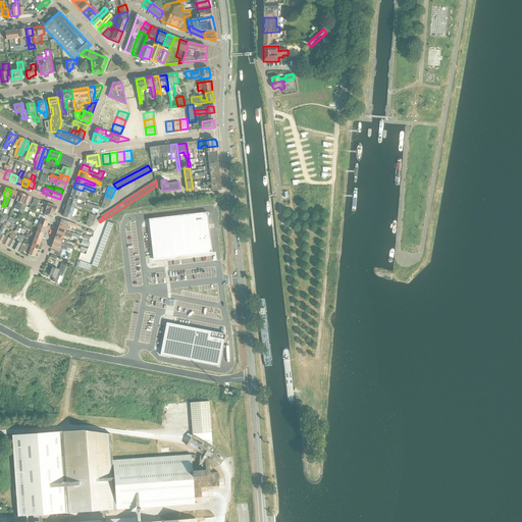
[(73,188),(71,194),(80,197),(85,199),(86,196),(87,196),(88,196),(88,194),(88,193),(83,191),(73,188)]
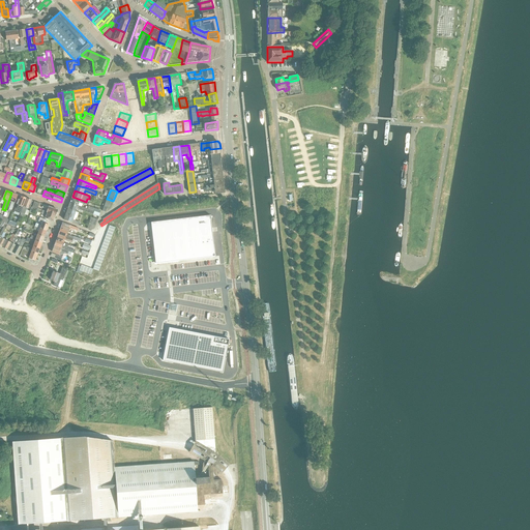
[(11,193),(5,210),(8,211),(11,202),(15,203),(18,195),(11,193)]
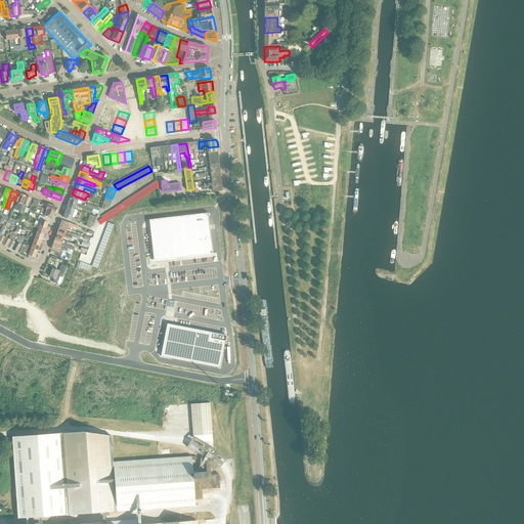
[(18,203),(16,209),(20,211),(26,197),(20,194),(19,198),(18,198),(16,202),(18,203)]
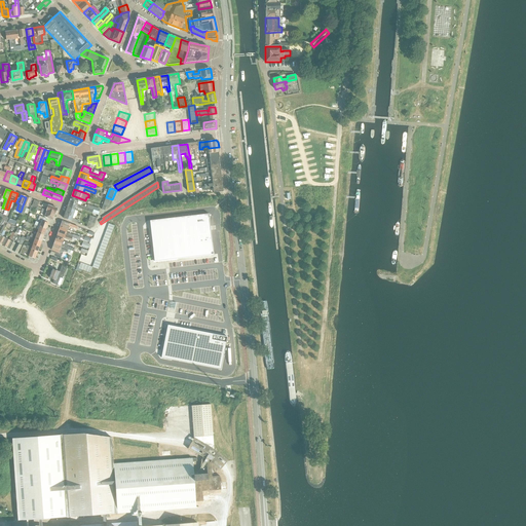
[(72,195),(70,200),(81,205),(83,201),(88,203),(89,201),(80,198),(72,195)]
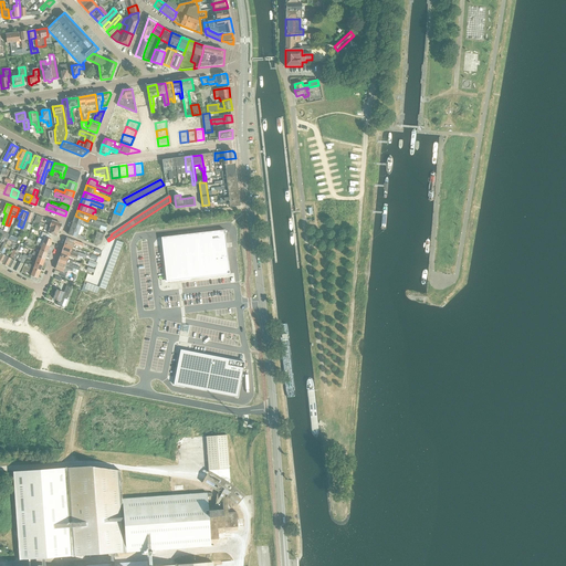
[(28,212),(22,228),(27,229),(29,222),(32,222),(33,218),(32,218),(33,213),(28,212)]
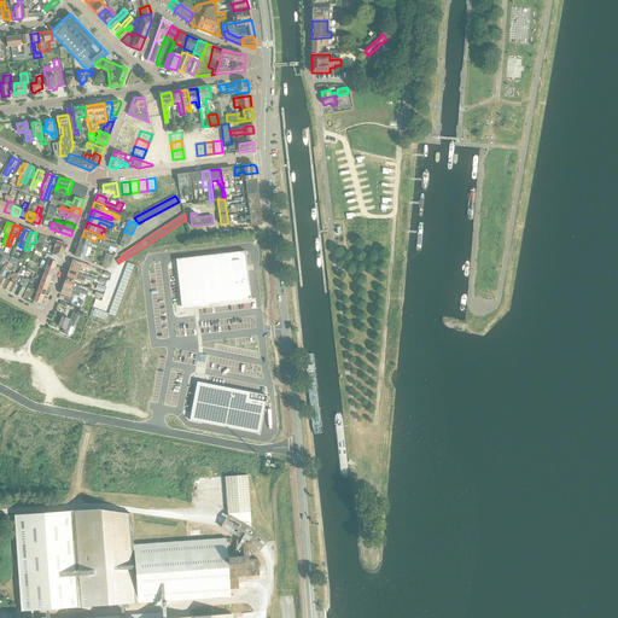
[(82,235),(80,243),(81,243),(89,246),(91,243),(94,245),(109,250),(110,246),(101,244),(99,243),(95,242),(82,235)]
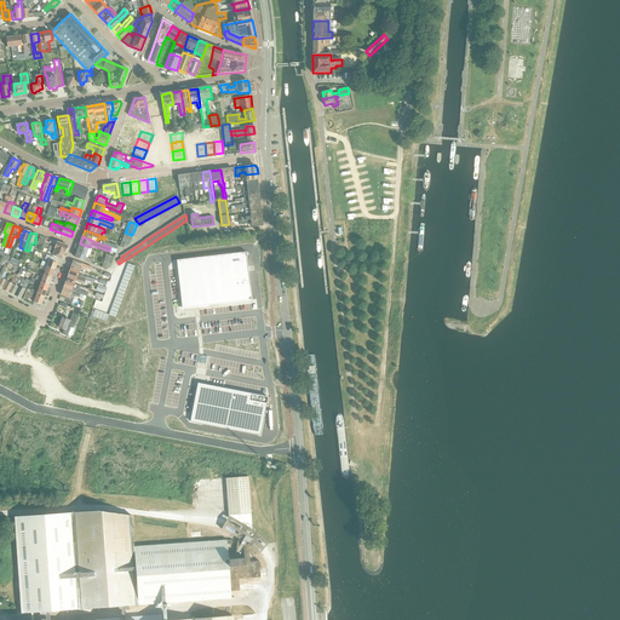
[(55,248),(65,252),(67,247),(67,246),(51,240),(50,242),(52,244),(52,245),(56,246),(55,248)]
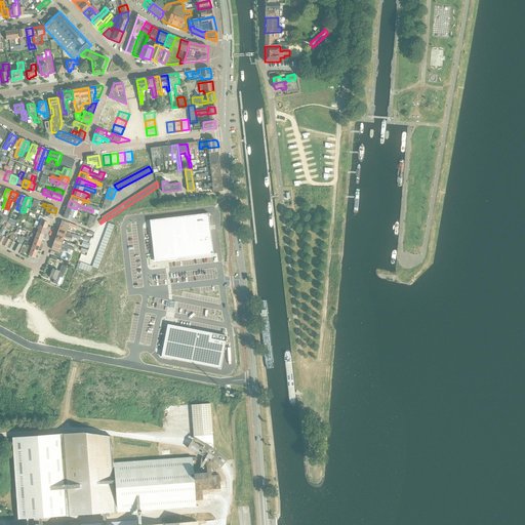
[(76,209),(69,206),(65,217),(77,223),(79,219),(73,217),(76,209)]
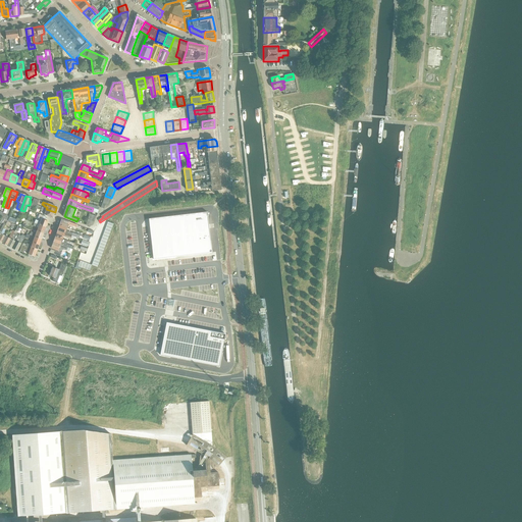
[(42,207),(41,210),(46,212),(45,215),(53,218),(55,212),(46,209),(42,207)]
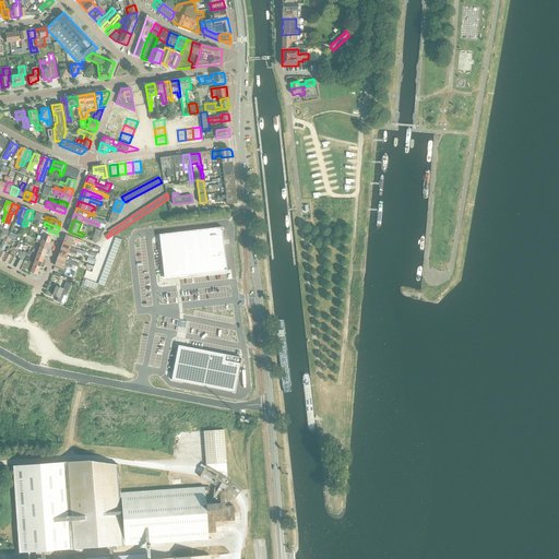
[(190,230),(159,235),(162,252),(163,265),(164,274),(164,277),(189,275),(206,273),(227,271),(226,258),(225,258),(224,245),(222,227),(190,230)]
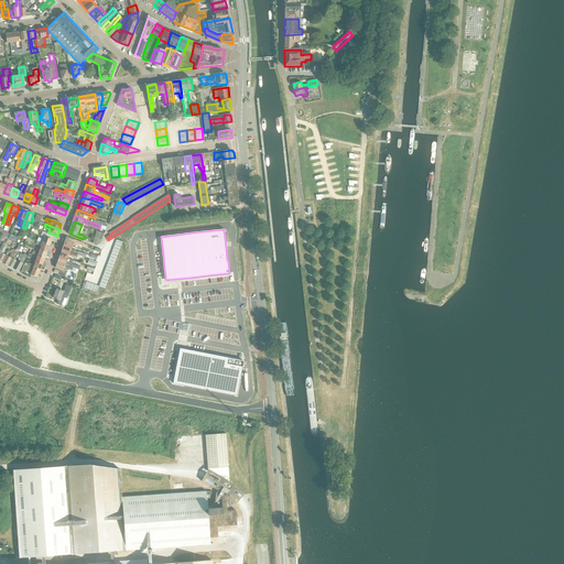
[(43,243),(50,246),(52,239),(49,238),(51,235),(43,231),(41,236),(45,237),(44,240),(39,238),(38,241),(41,242),(43,243)]
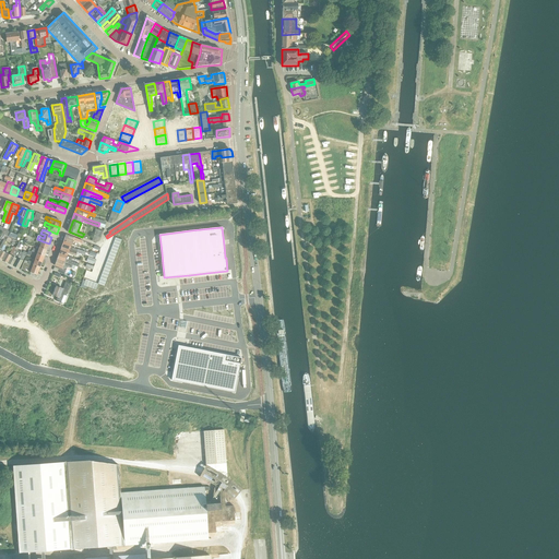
[(96,242),(99,240),(104,232),(96,229),(92,240),(96,242)]
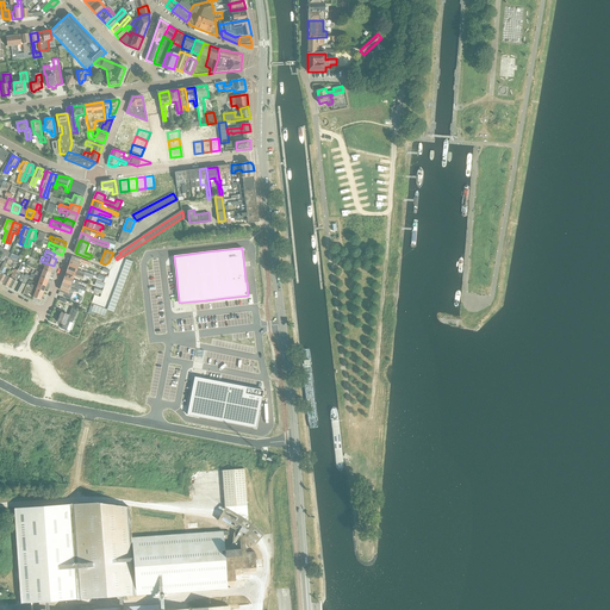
[(73,256),(70,263),(79,266),(80,262),(89,266),(91,262),(73,256)]
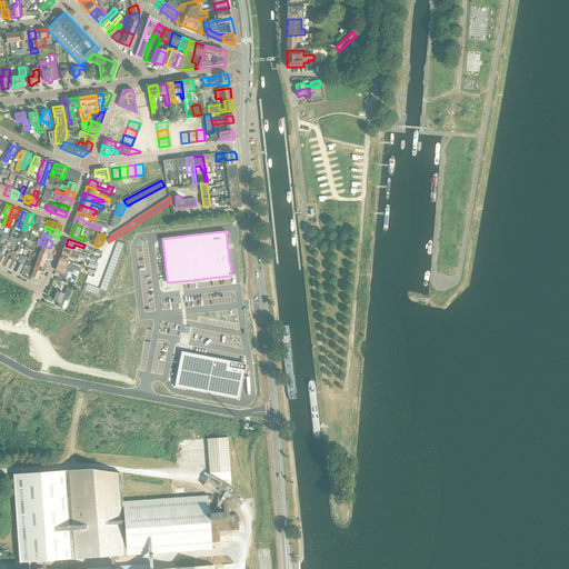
[(40,251),(48,255),(50,248),(43,246),(40,251)]
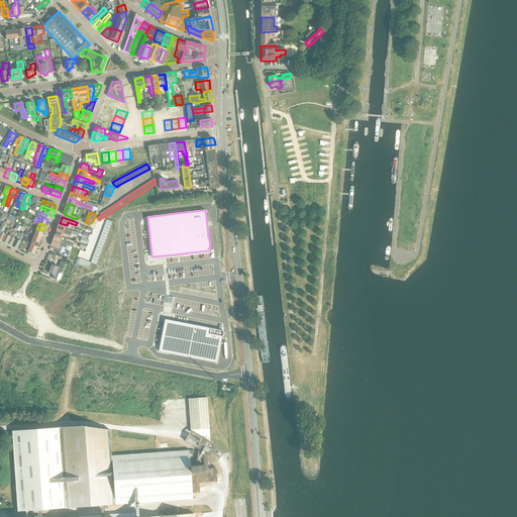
[(60,223),(58,228),(71,233),(72,231),(66,228),(67,225),(60,223)]
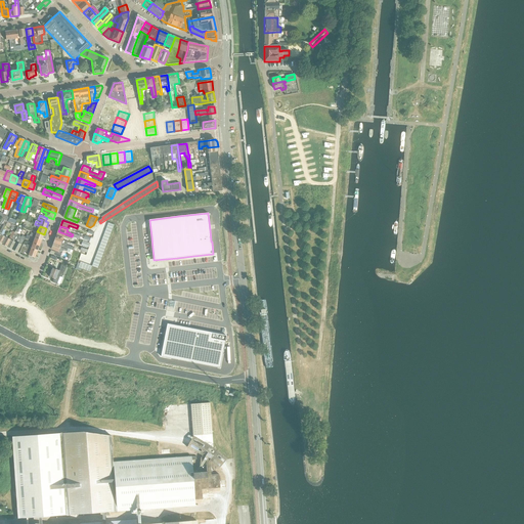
[(2,245),(7,247),(14,232),(12,231),(8,238),(5,237),(2,245)]
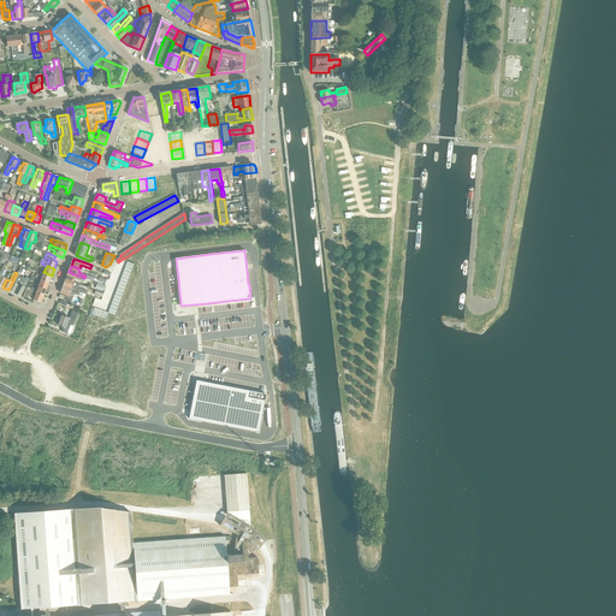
[(18,272),(9,290),(15,294),(18,285),(23,277),(19,276),(21,273),(18,272)]
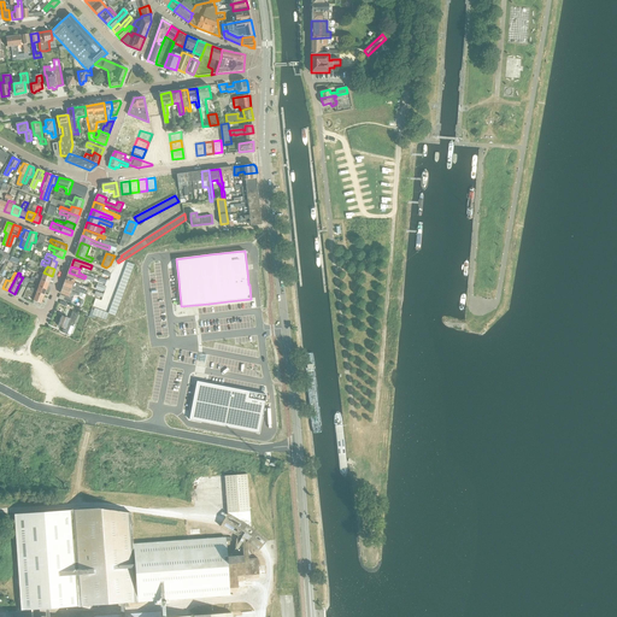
[(39,278),(41,280),(50,283),(52,276),(43,272),(42,276),(36,274),(35,277),(39,278)]
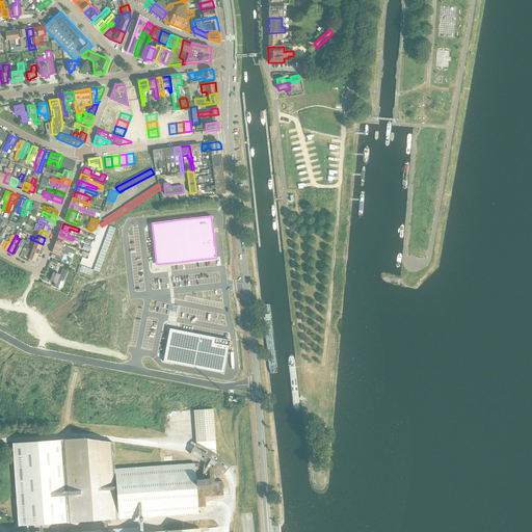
[(59,235),(57,241),(64,244),(65,241),(72,243),(73,240),(59,235)]
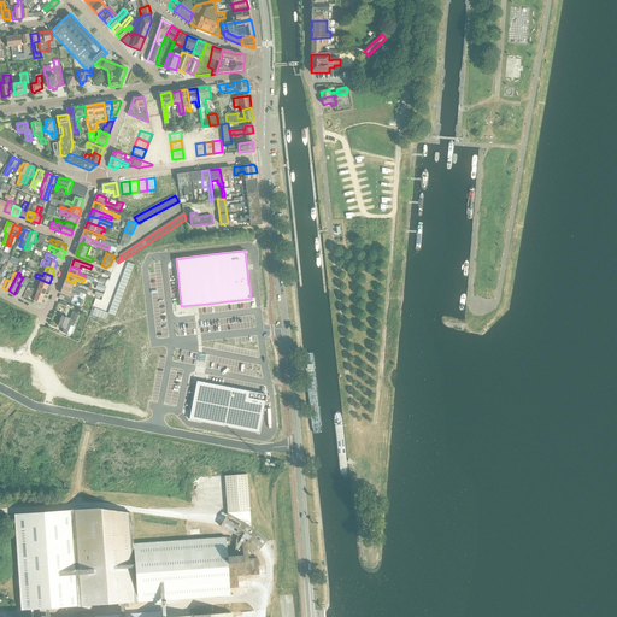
[(23,277),(18,286),(15,294),(21,297),(29,281),(30,278),(27,277),(25,278),(23,277)]
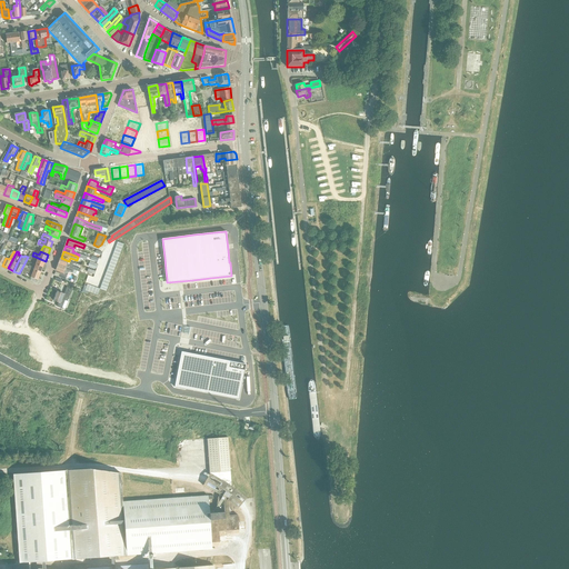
[(38,258),(36,265),(43,267),(46,261),(38,258)]
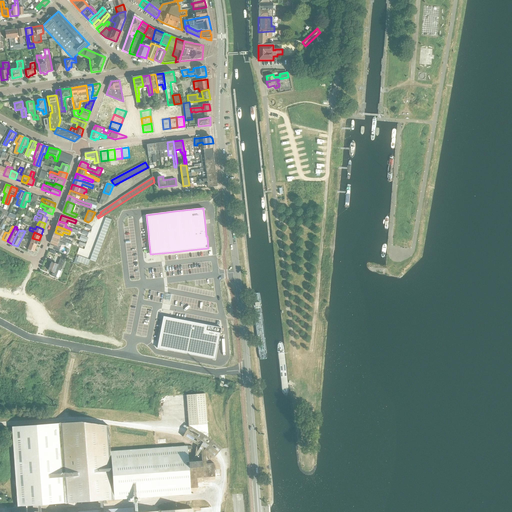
[(55,232),(53,238),(69,244),(70,242),(60,238),(62,235),(55,232)]
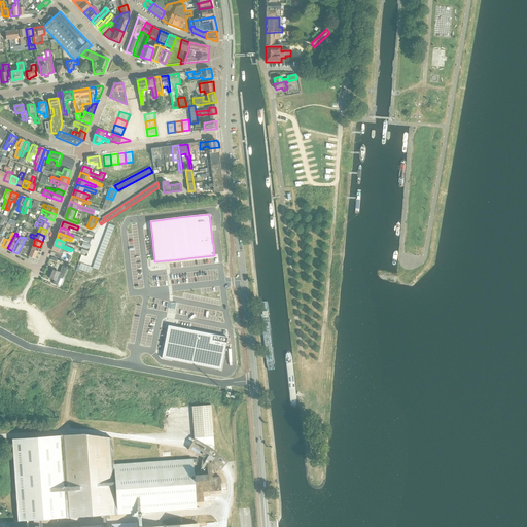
[(27,246),(26,248),(26,249),(37,253),(40,247),(33,245),(32,248),(27,246)]
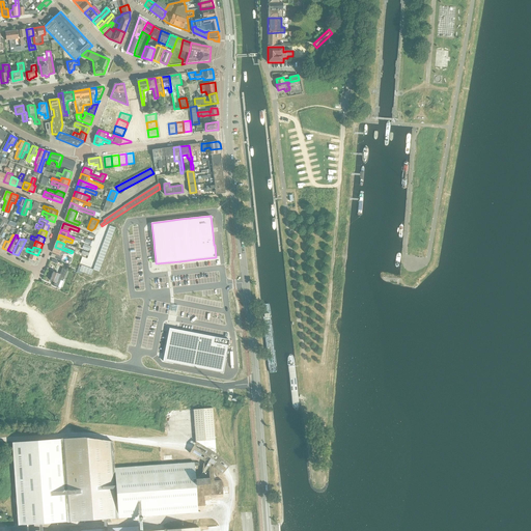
[(72,253),(55,247),(53,253),(59,255),(60,252),(71,255),(72,253)]
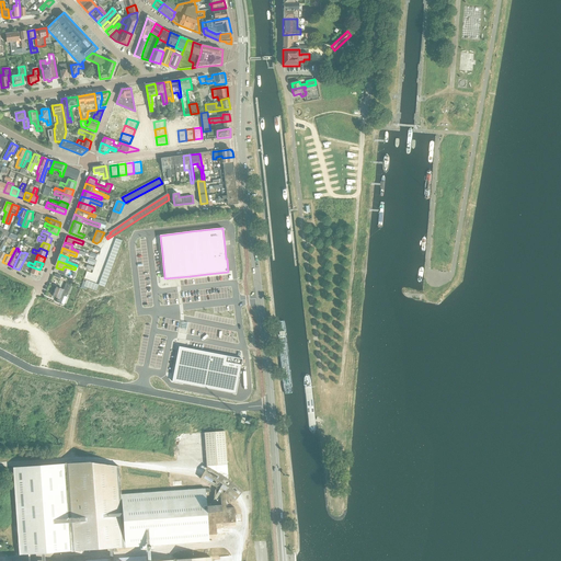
[(22,270),(25,271),(26,268),(32,270),(31,273),(37,276),(39,270),(27,265),(27,264),(24,263),(22,270)]
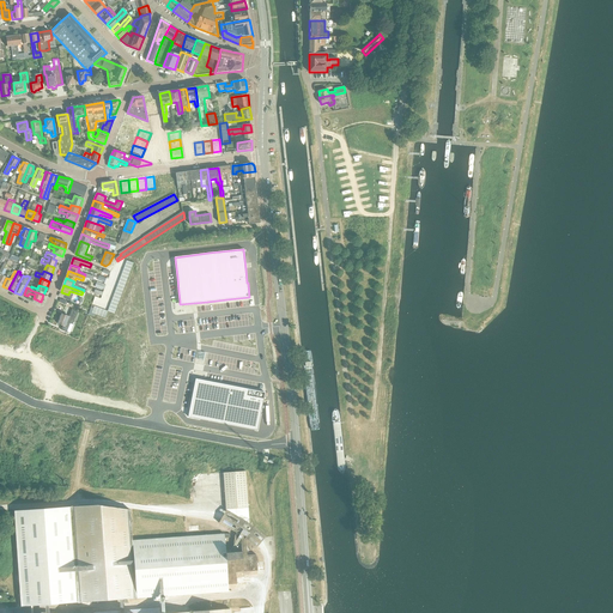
[(73,325),(78,311),(73,309),(70,316),(62,314),(59,323),(64,326),(62,331),(67,332),(71,323),(73,325)]
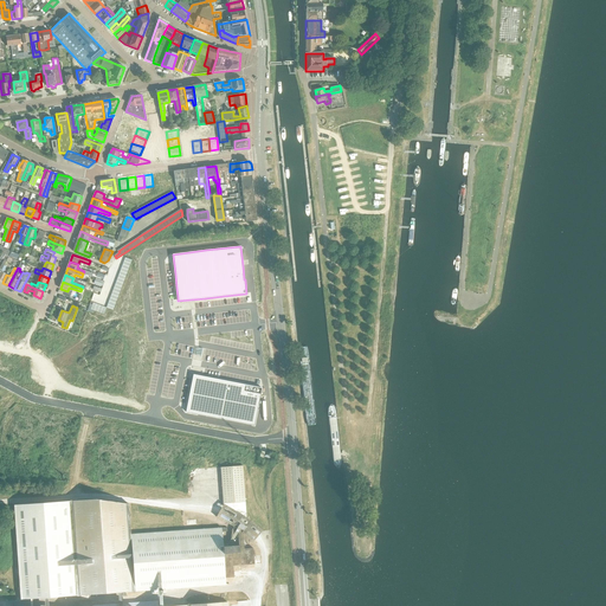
[(186,412),(218,419),(255,426),(258,410),(262,388),(232,382),(202,376),(198,375),(193,379),(189,395),(186,412)]
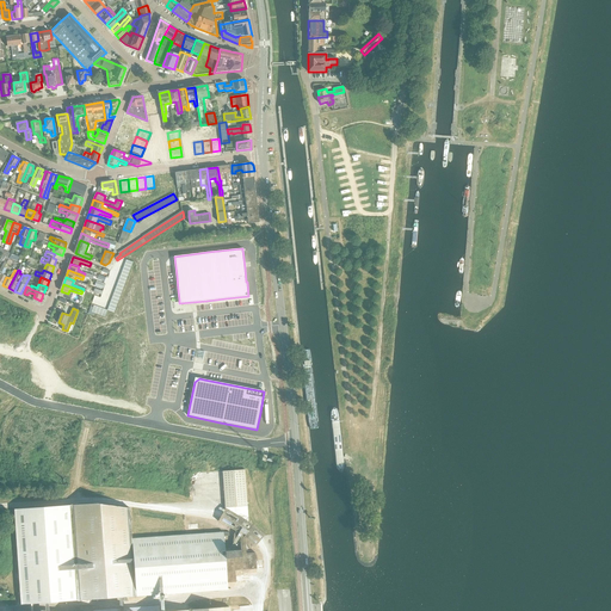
[(244,469),(222,471),(224,504),(247,503),(245,470),(244,469)]
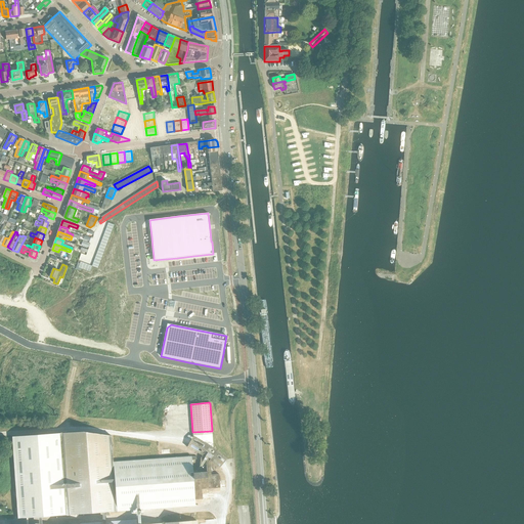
[(139,512),(141,512),(141,510),(194,506),(194,499),(192,473),(191,456),(113,462),(112,436),(87,432),(12,437),(18,518),(70,515),(70,519),(78,519),(78,514),(131,511),(131,514),(137,514),(137,510),(139,510),(139,512)]
